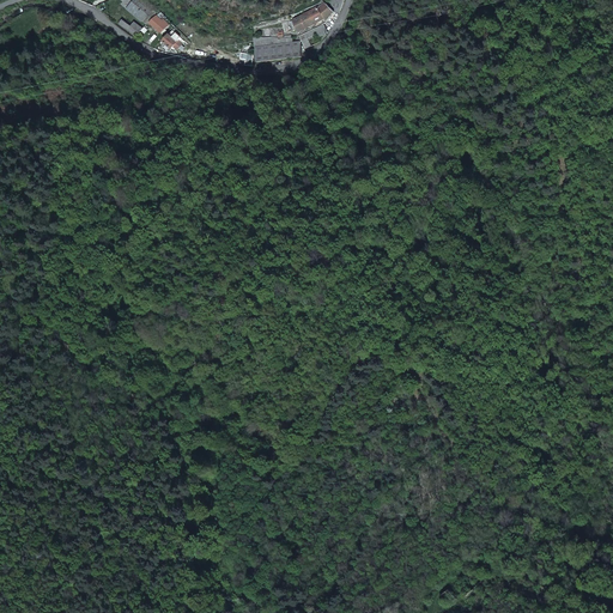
[(121,5),(144,24),(147,20),(151,16),(149,13),(153,6),(145,0),(121,0),(120,4),(121,5)]
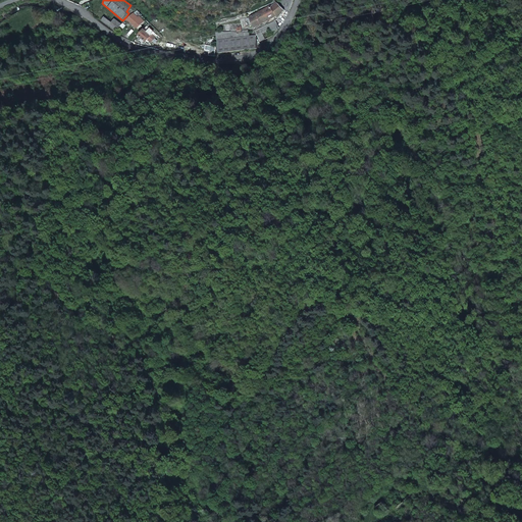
[(281,0),(279,4),(290,10),(292,5),(292,0),(281,0)]
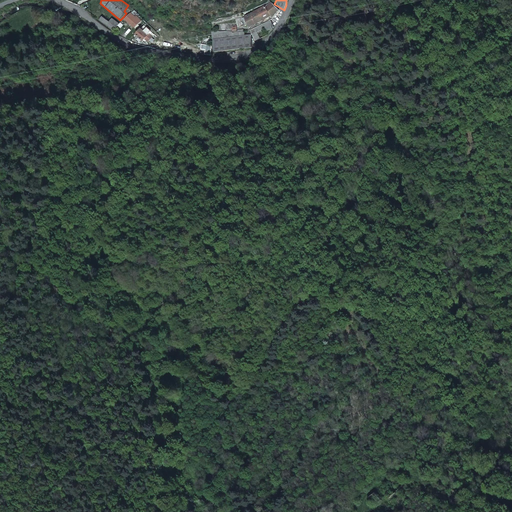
[(284,10),(274,4),(272,3),(266,5),(244,15),(249,26),(270,16),(272,16),(281,11),(284,10)]
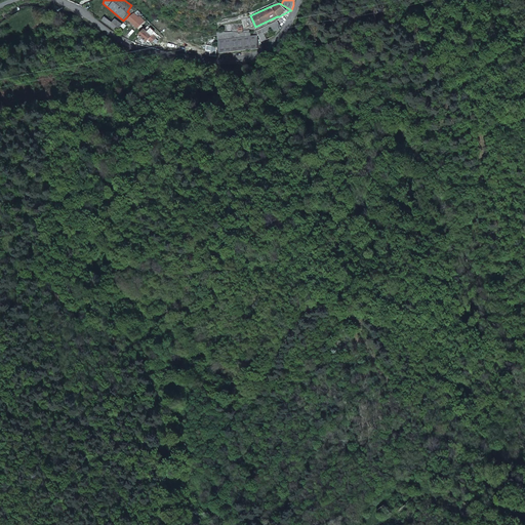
[(129,13),(126,17),(127,18),(126,19),(136,29),(143,22),(139,19),(140,18),(139,16),(138,17),(132,12),(130,14),(129,13)]
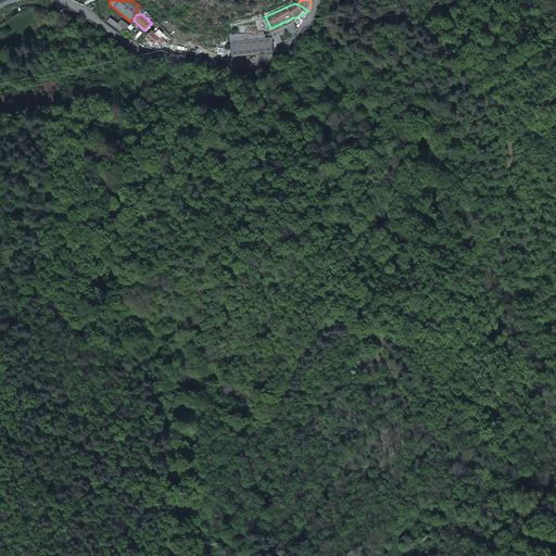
[(152,30),(147,37),(154,43),(162,34),(159,29),(155,34),(152,30)]
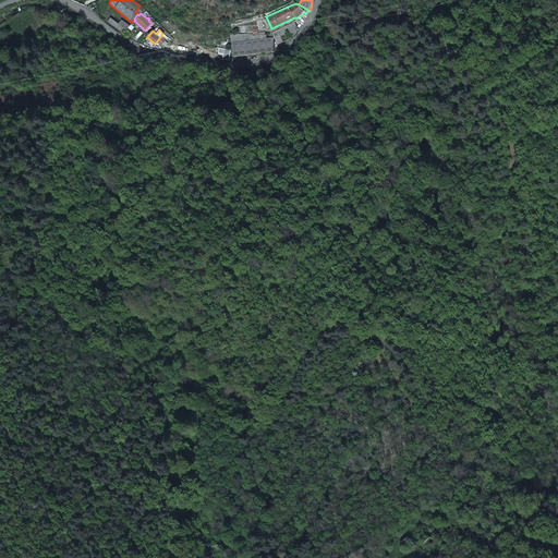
[(274,36),(267,37),(245,39),(230,41),(232,55),(278,47),(276,44),(274,36)]
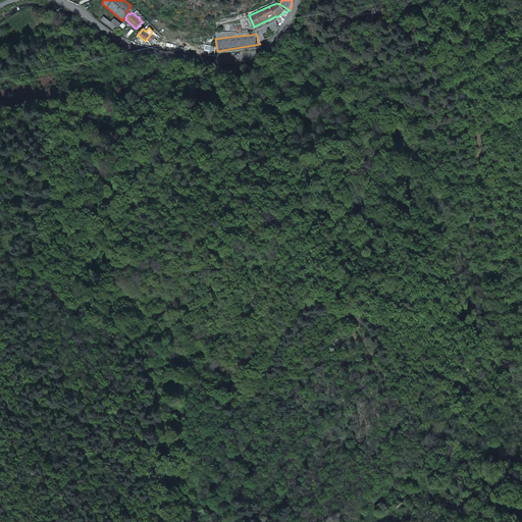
[(402,490),(407,496),(411,490),(405,485),(402,490)]
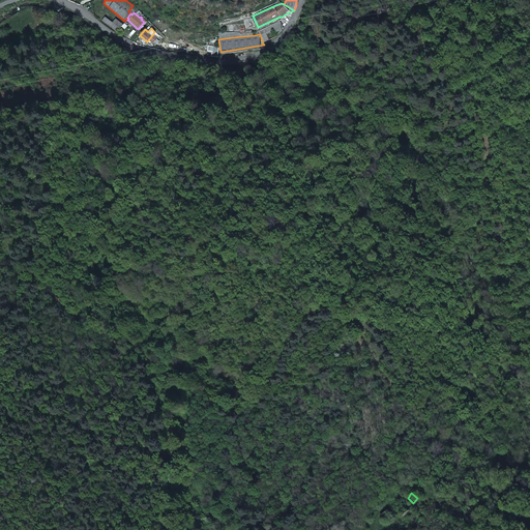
[(383,516),(389,525),(395,522),(398,520),(392,510),(383,516)]
